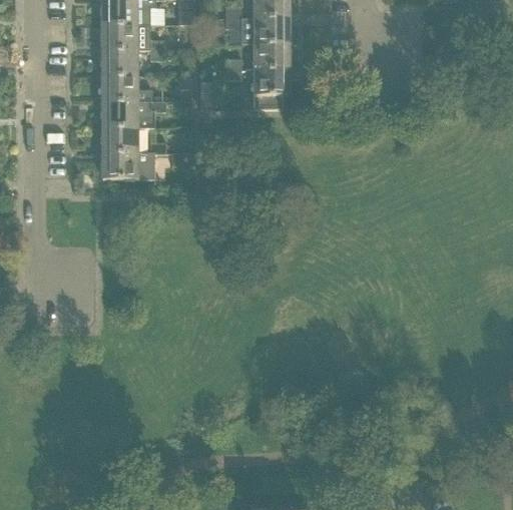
[(101,0),(101,25),(136,25),(136,24),(149,24),(149,8),(155,8),(155,0),(101,0)]
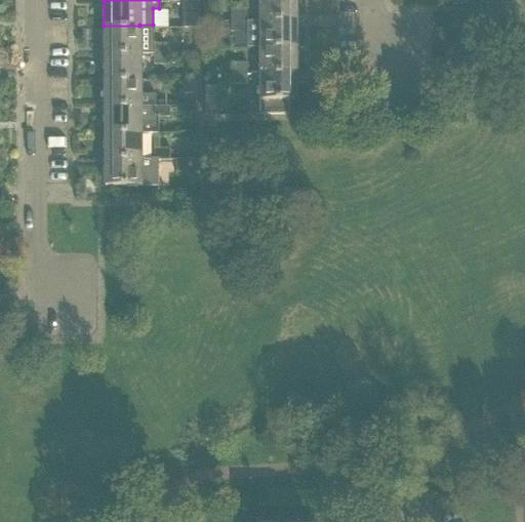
[(195,25),(195,0),(183,0),(183,25),(195,25)]
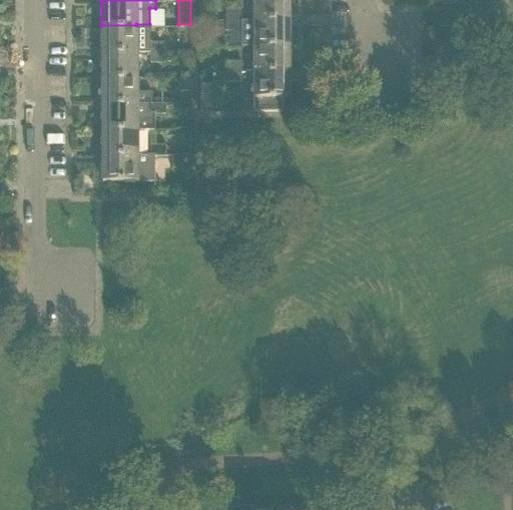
[(290,18),(289,0),(252,0),(253,18),(290,18)]
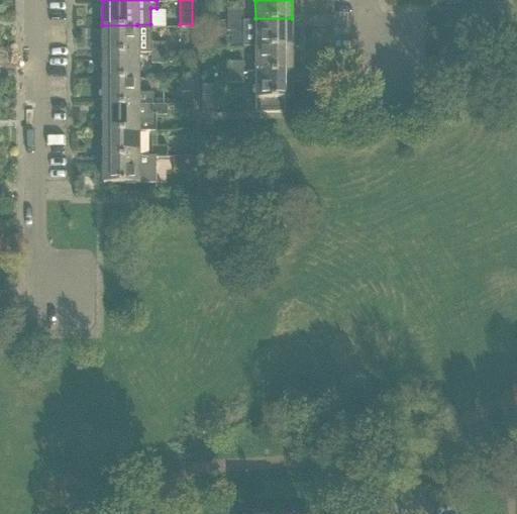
[(227,18),(243,18),(243,8),(227,8),(227,18)]
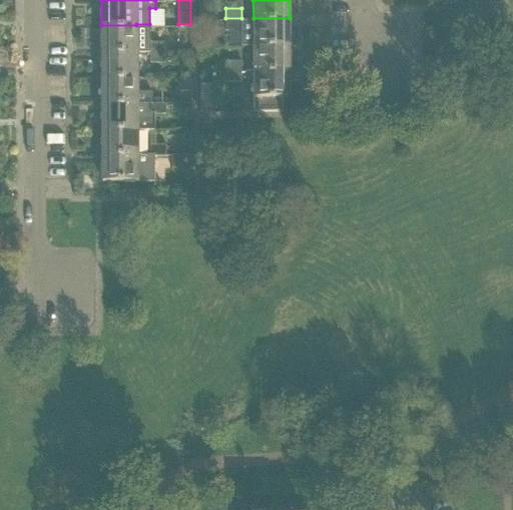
[(241,18),(225,18),(225,28),(241,28),(241,43),(253,43),(253,44),(290,44),(290,18),(253,18),(253,19),(241,19),(241,18)]
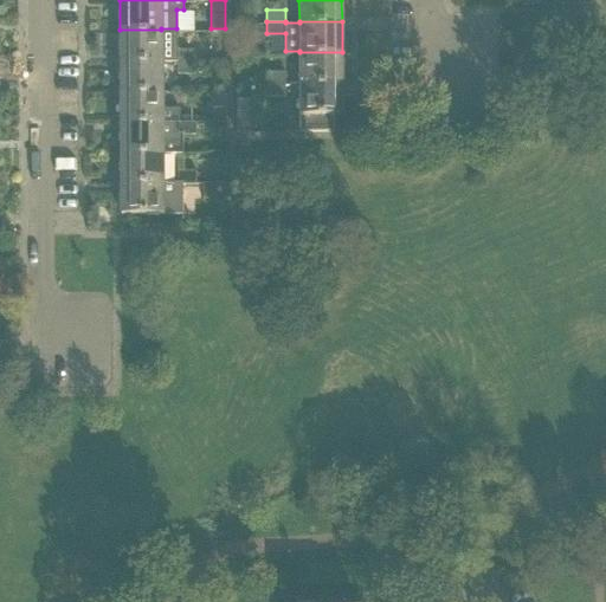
[(161,28),(161,30),(120,30),(120,60),(161,60),(176,60),(194,59),(194,47),(178,47),(178,28),(176,28),(161,28)]
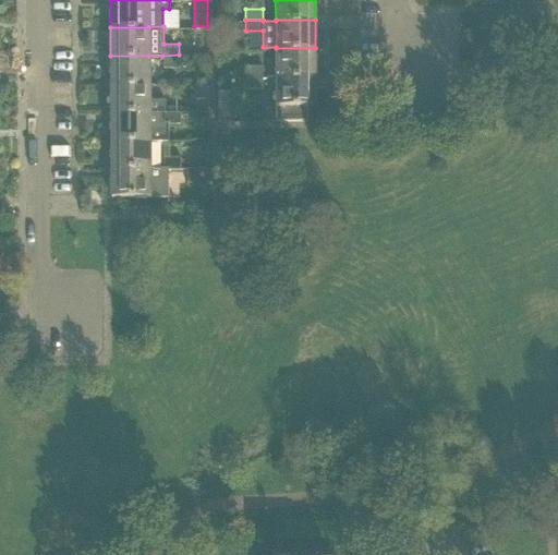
[(315,75),(315,48),(276,48),(276,75),(315,75)]
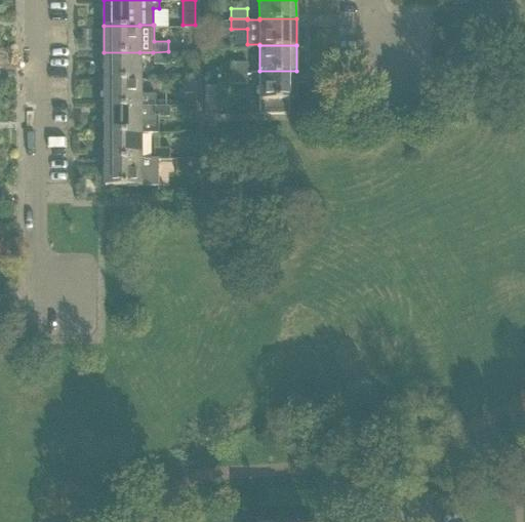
[(168,51),(153,52),(153,62),(168,62),(168,51)]
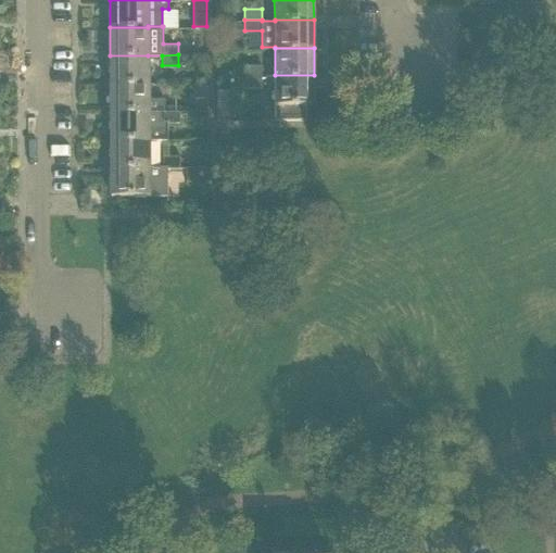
[(148,55),(110,55),(110,83),(148,83),(148,55)]
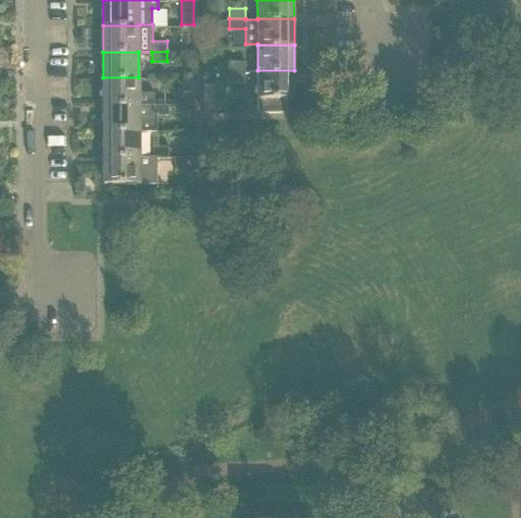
[(230,70),(246,70),(246,60),(229,60),(230,70)]
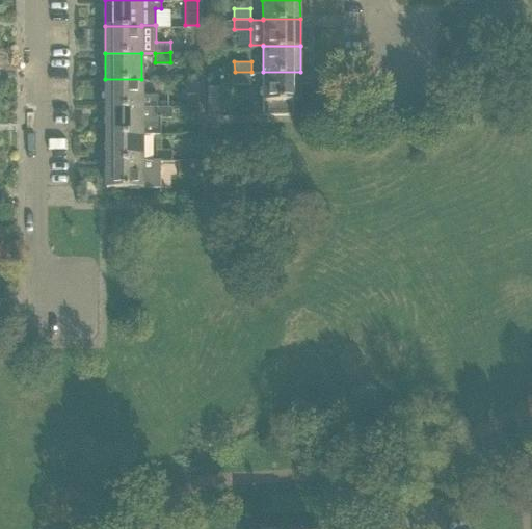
[(251,83),(251,72),(235,72),(235,83),(251,83)]
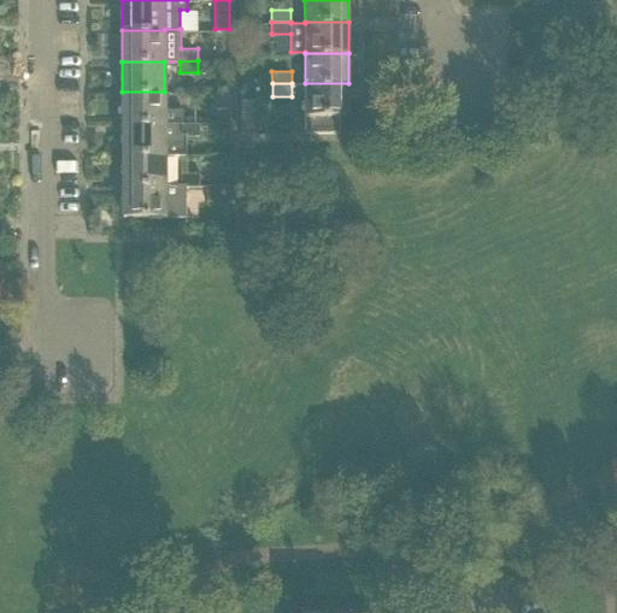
[(348,83),(305,83),(305,131),(340,131),(340,115),(348,115),(348,83)]
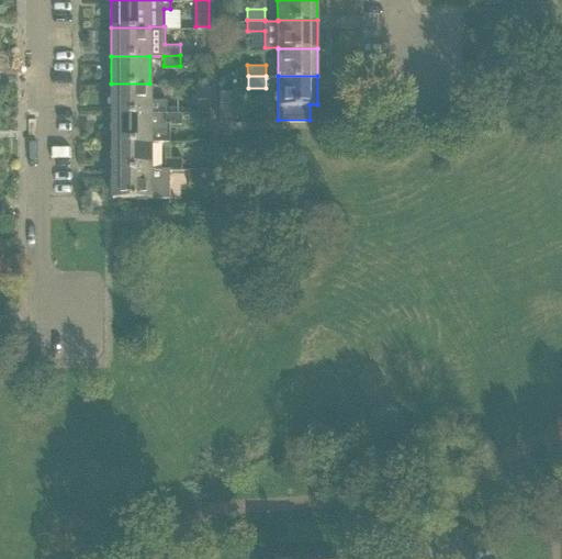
[(149,84),(111,84),(111,112),(149,112),(149,111),(165,111),(165,112),(166,112),(166,99),(149,99),(149,84)]
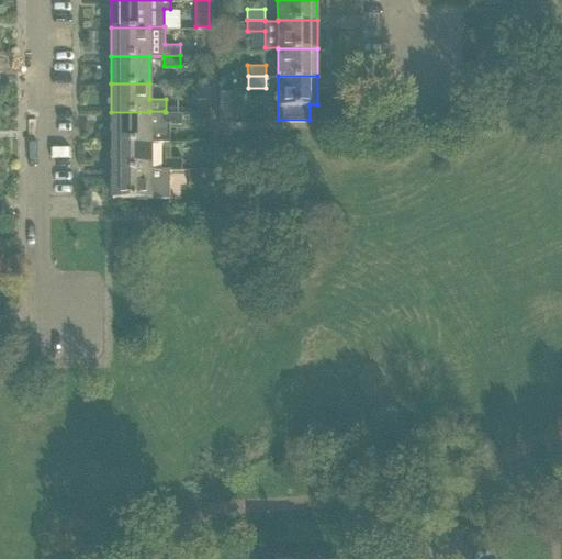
[(210,97),(210,84),(197,84),(197,98),(210,97)]
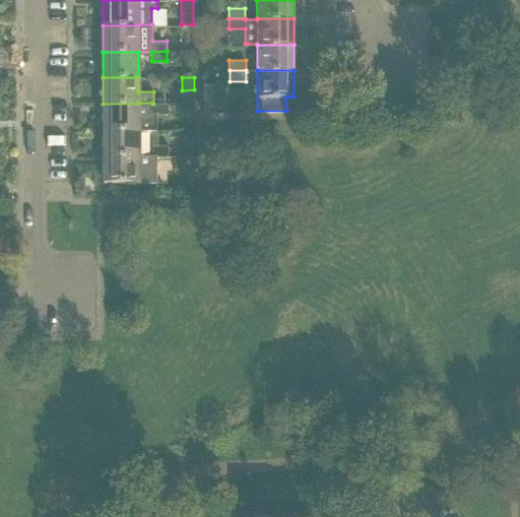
[(168,104),(153,104),(152,104),(152,103),(138,103),(138,104),(103,104),(103,130),(139,129),(156,129),(156,114),(168,114),(168,104)]
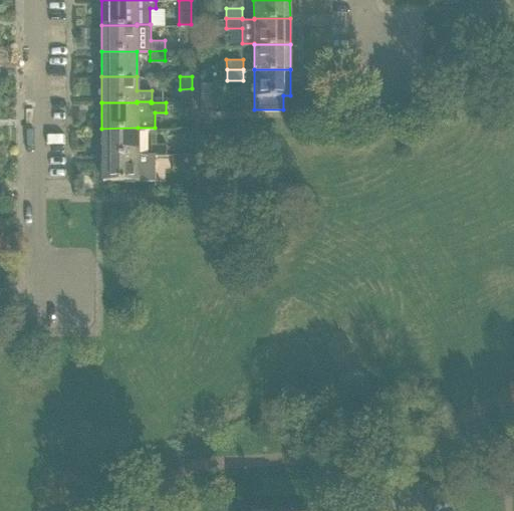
[(138,128),(101,129),(102,154),(138,154),(138,128)]
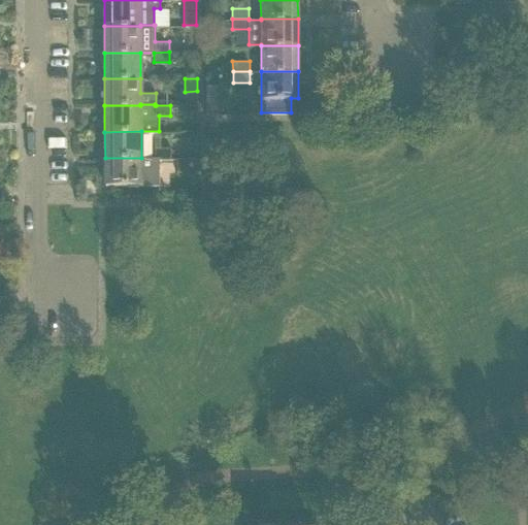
[(159,158),(159,159),(170,159),(170,146),(155,148),(155,158),(159,158)]
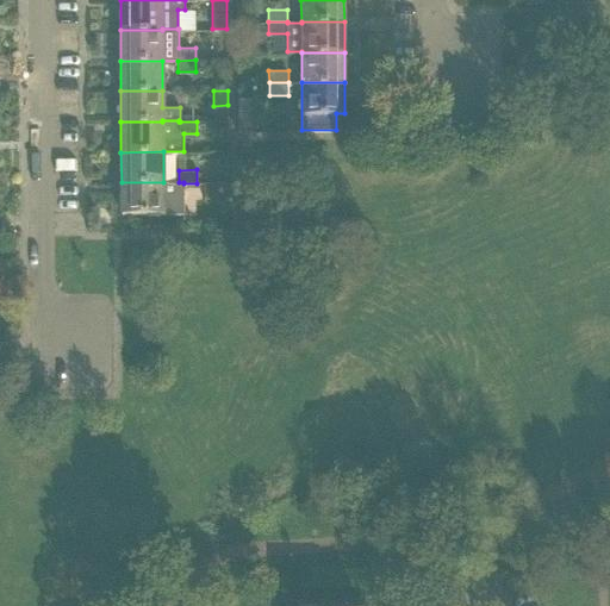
[(184,182),(179,182),(163,182),(122,182),(122,213),(184,213),(184,183),(184,182)]
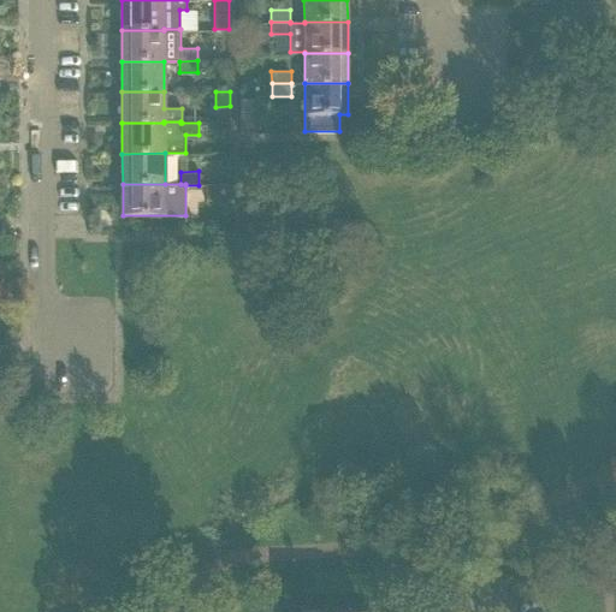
[(206,198),(231,198),(231,184),(206,184),(206,198)]
